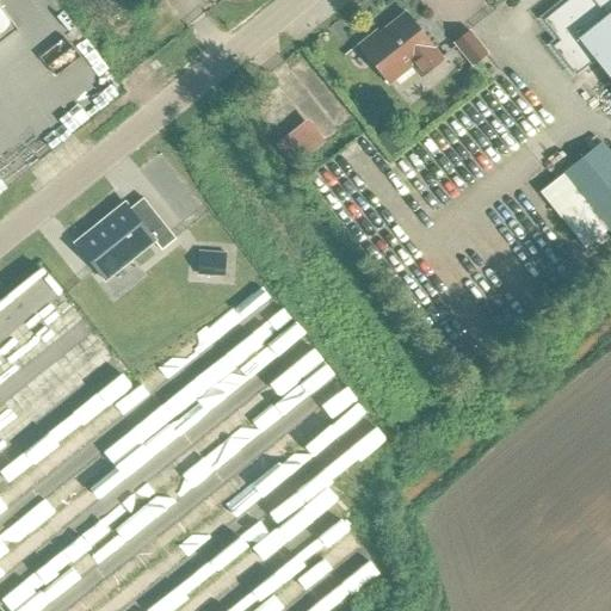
[(610,80),(610,0),(568,0),(543,22),(559,42),(551,47),(575,76),(594,61),(610,80)]
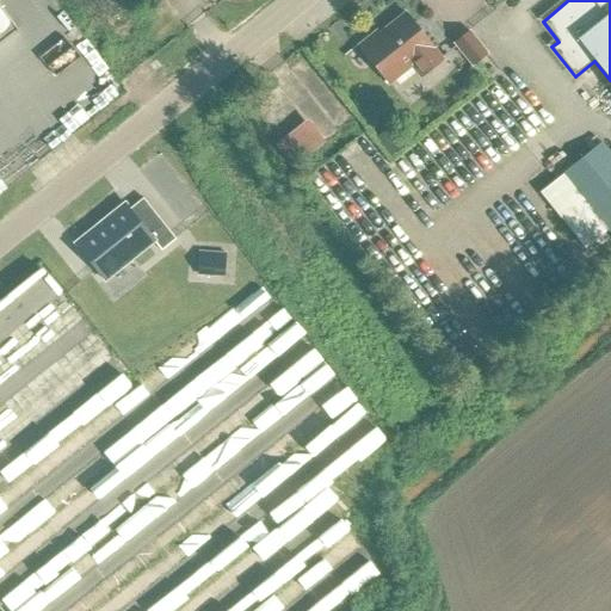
[(0,42),(17,29),(0,6),(0,42)]
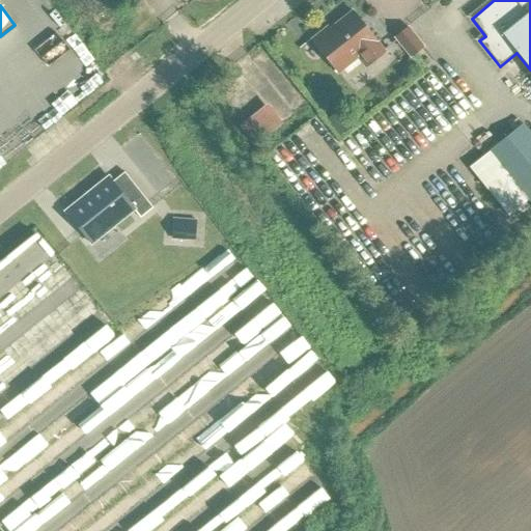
[(365,68),(385,53),(353,11),(330,30),(328,27),(311,40),(338,74),(358,58),(365,68)]
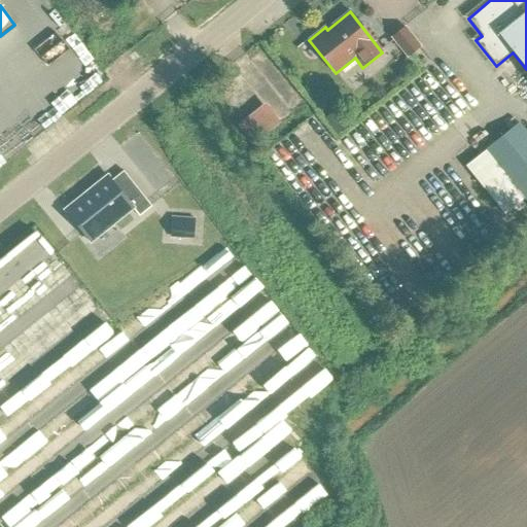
[(408,57),(420,47),(405,28),(392,38),(408,57)]
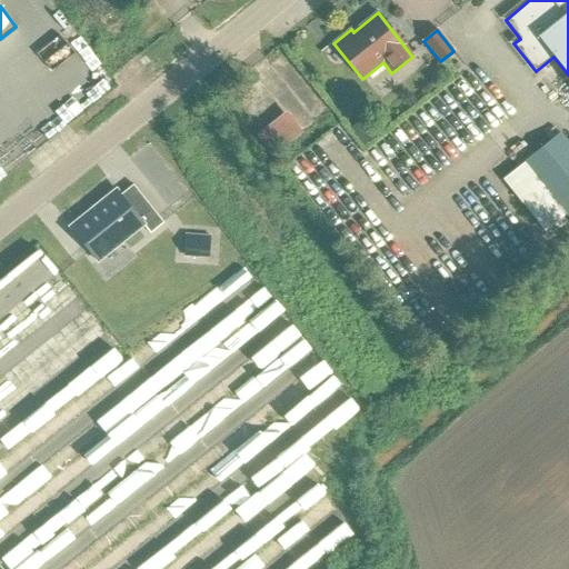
[(287,112),(257,137),(273,157),(303,133),(287,112)]
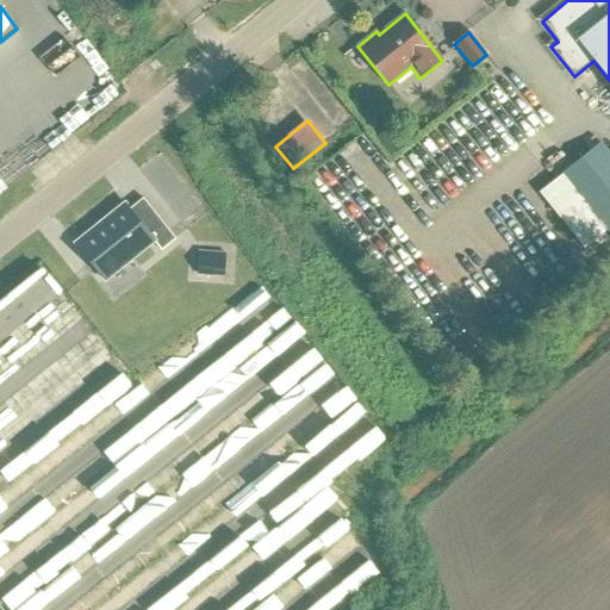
[(609,155),(601,144),(562,174),(609,232),(609,155)]
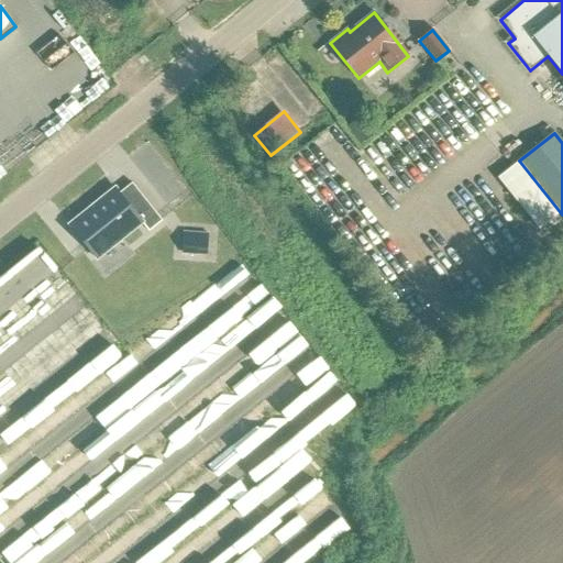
[(0,141),(0,173),(26,157),(12,134),(0,141)]
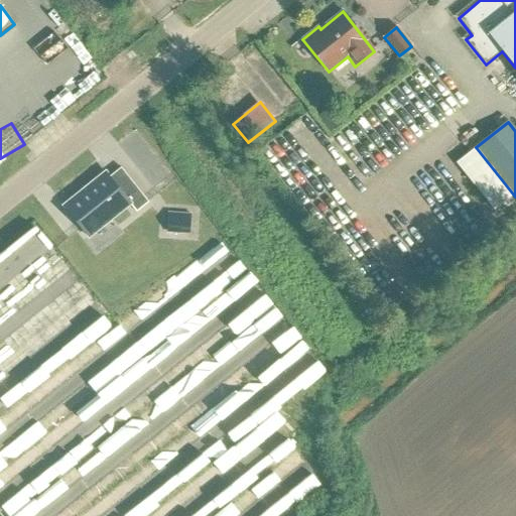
[(137,213),(148,203),(121,168),(110,177),(107,173),(65,208),(88,237),(130,204),(137,213)]
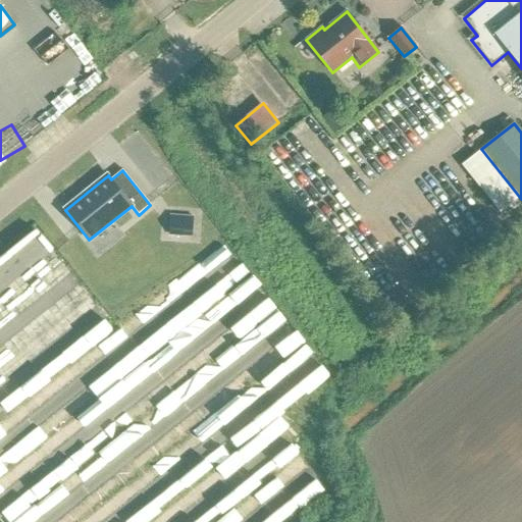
[(192,238),(193,216),(169,215),(168,237),(192,238)]
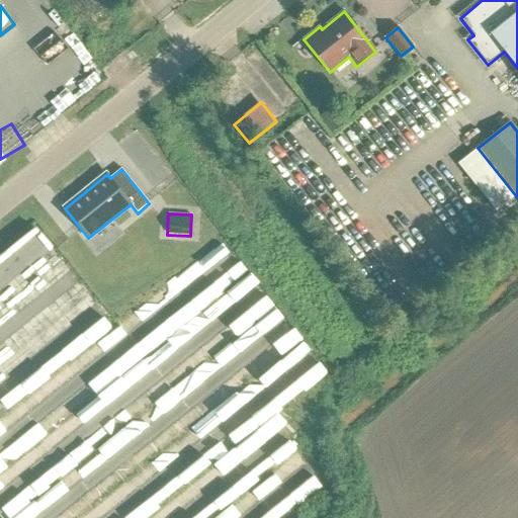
[(242,354),(258,377),(177,433),(185,445),(295,368),(299,373),(291,378),(299,391),(326,371),(314,354),(310,357),(242,260),(181,303),(193,320),(97,386),(106,400),(211,326),(218,334),(186,356),(194,367),(227,346),(236,358),(242,354)]
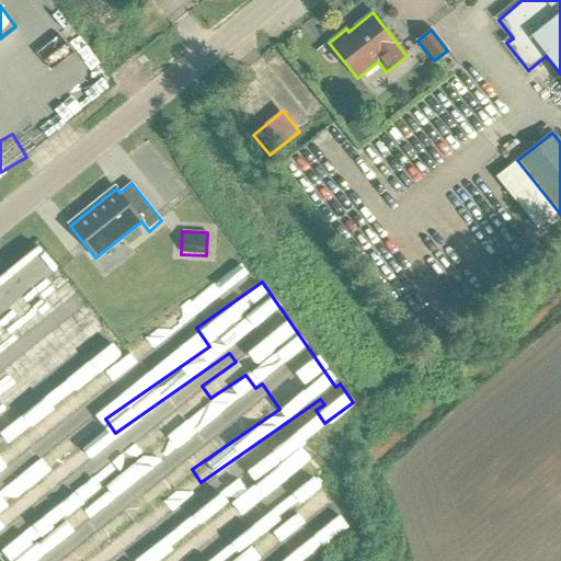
[(0,468),(65,430),(47,400),(0,428),(0,468)]
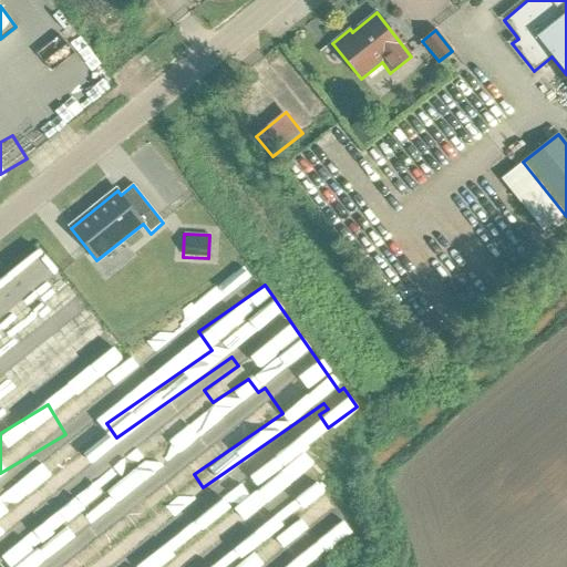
[(306,566),(353,533),(305,468),(312,463),(302,450),(316,440),(308,430),(168,534),(189,562),(199,554),(207,565),(204,566),(306,566)]
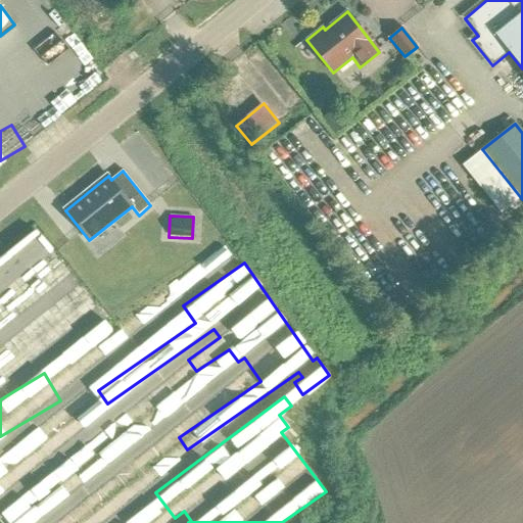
[(0,522),(100,522),(111,515),(94,492),(94,477),(102,477),(102,467),(121,453),(93,416),(93,415),(72,415),(63,421),(57,412),(2,454),(1,454),(0,454),(0,474),(14,464),(14,459),(40,440),(40,483),(49,495),(12,522),(9,522),(0,510),(0,522)]
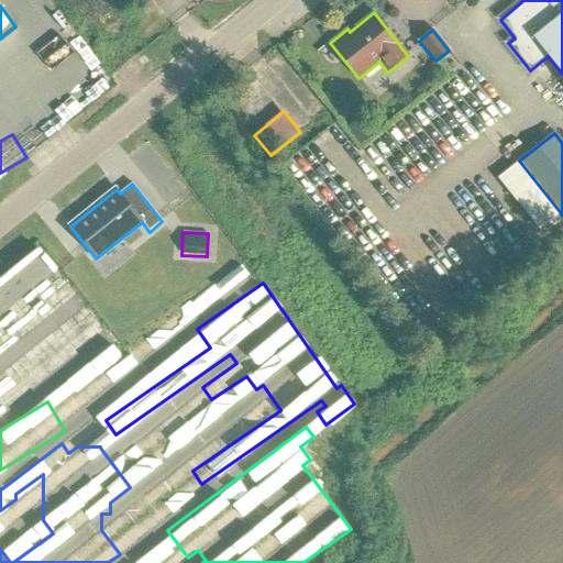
[(22,514),(0,531),(0,539),(17,558),(42,537),(22,514)]
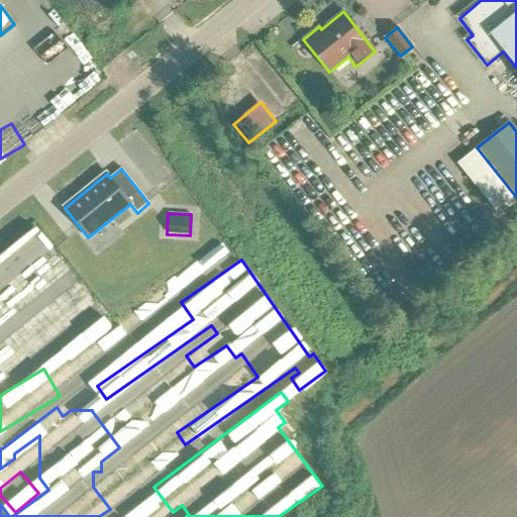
[(147,516),(137,503),(119,516),(147,516)]
